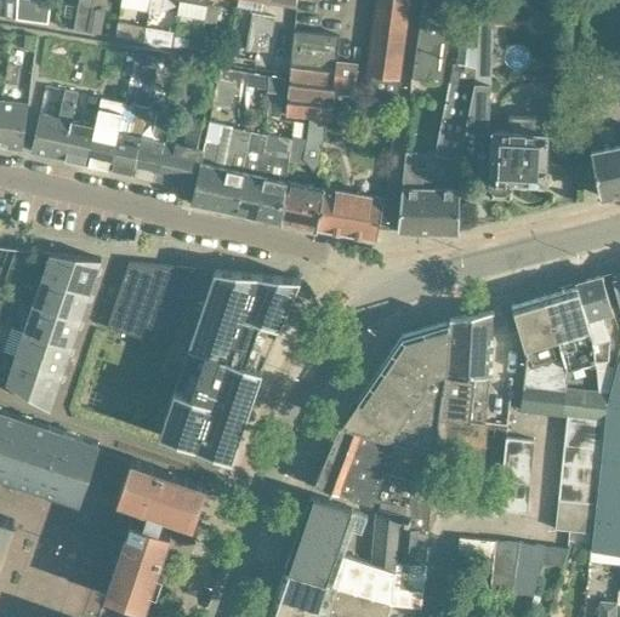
[(16,0),(16,6),(15,22),(47,27),(50,6),(16,0)]
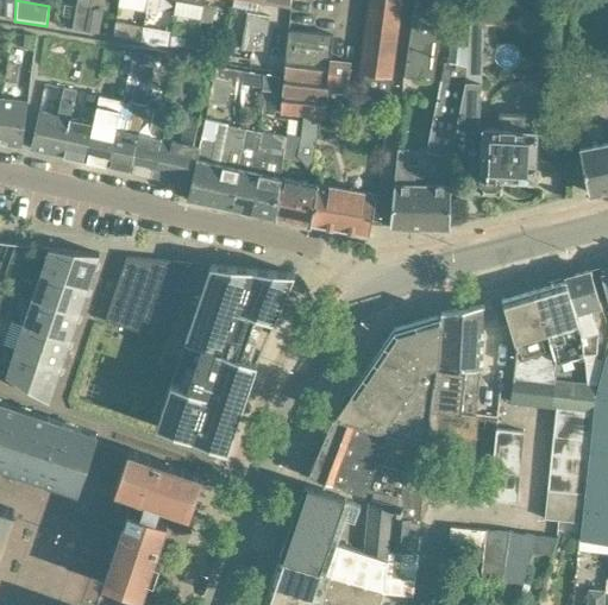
[(91,0),(80,0),(80,1),(77,0),(71,31),(86,33),(89,11),(91,0)]
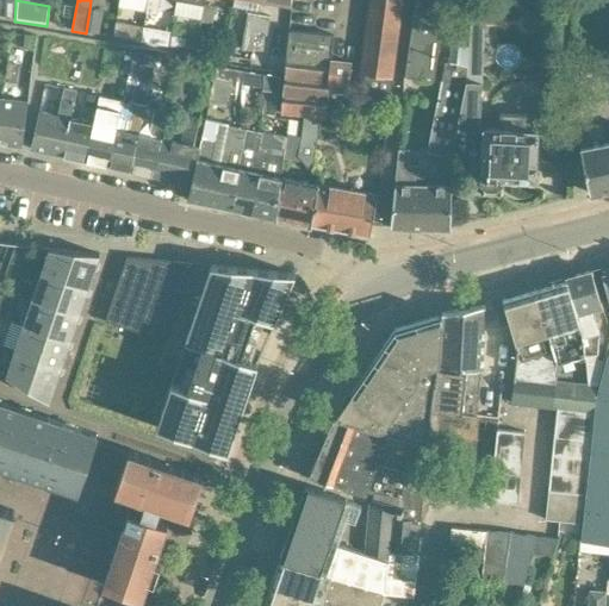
[(175,0),(176,0),(148,0),(145,14),(156,17),(159,0),(175,0)]
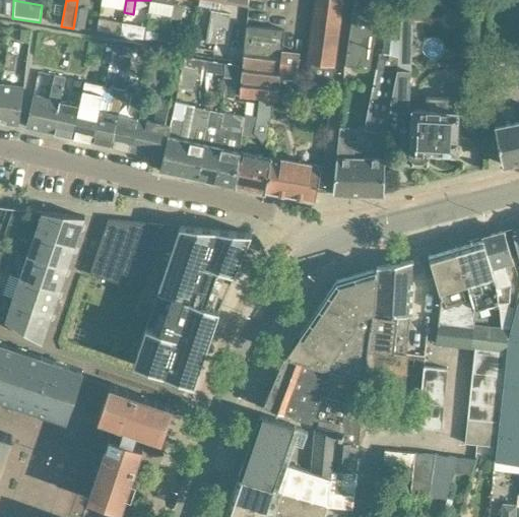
[(306,88),(330,92),(342,0),(313,0),(305,66),(309,66),(306,88)]
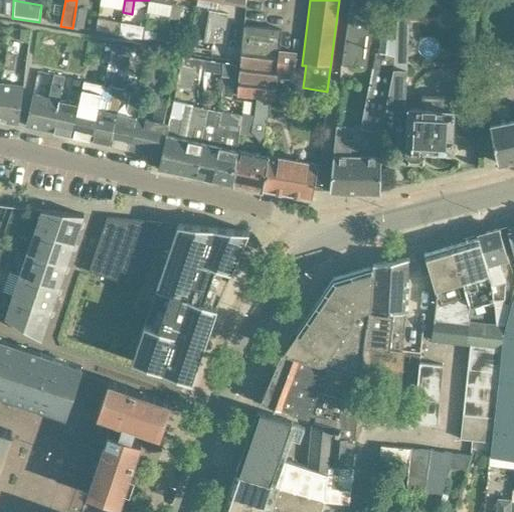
[(372,13),(374,0),(349,0),(340,66),(364,70),(372,13)]
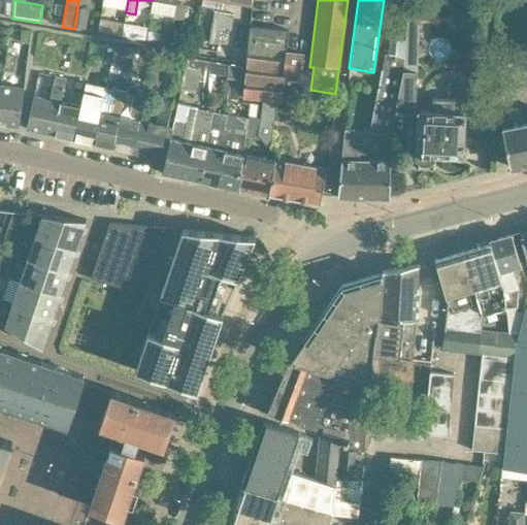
[(384,0),(382,13),(406,18),(408,0),(384,0)]
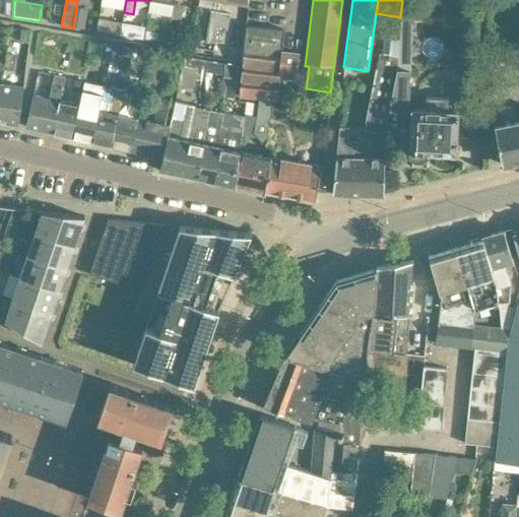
[(4,5),(4,16),(12,18),(13,5),(4,5)]
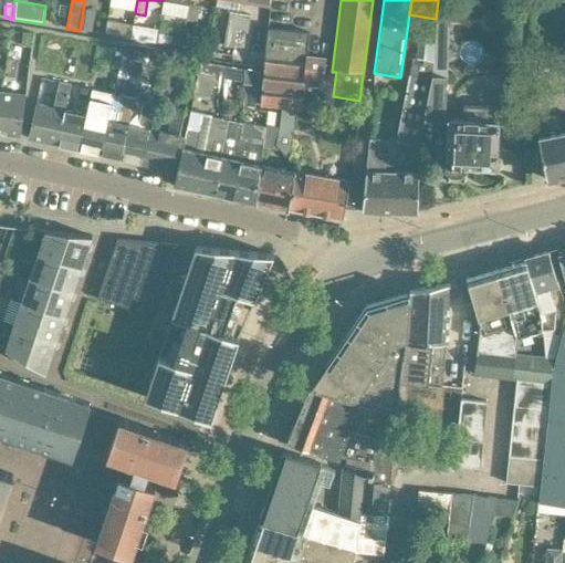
[(200,8),(189,7),(189,9),(186,23),(197,25),(200,8)]
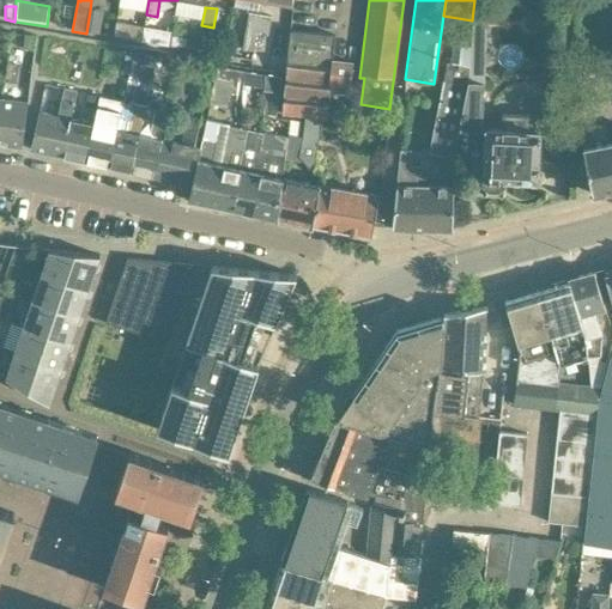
[(103,13),(90,11),(86,34),(100,36),(103,13)]
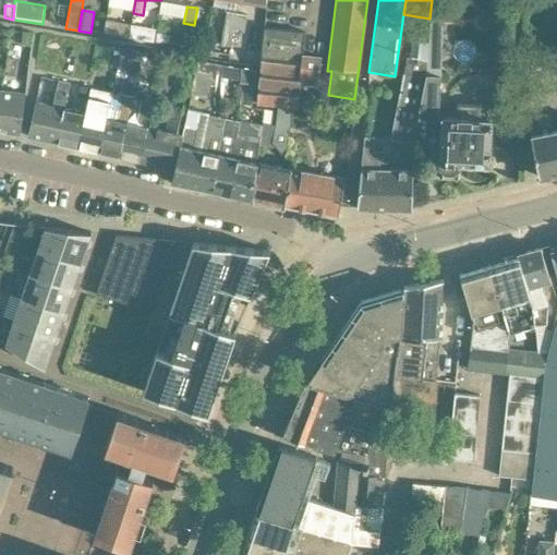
[(226,14),(219,50),(231,52),(233,35),(237,15),(226,14)]
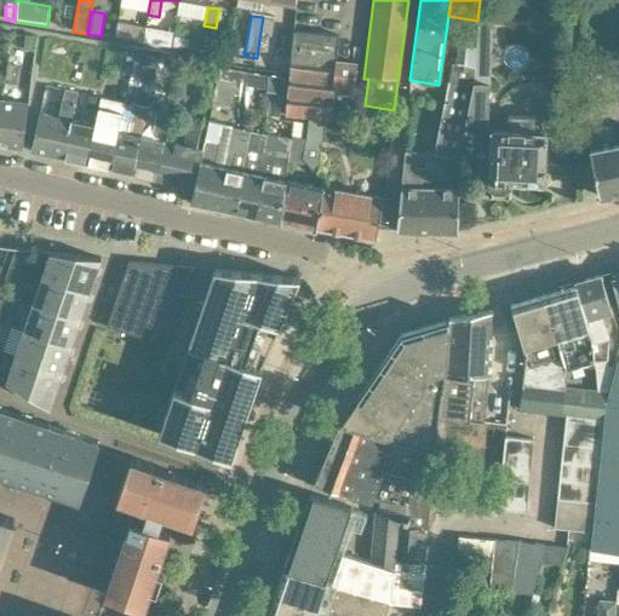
[(263,17),(259,39),(273,40),(275,19),(263,17)]
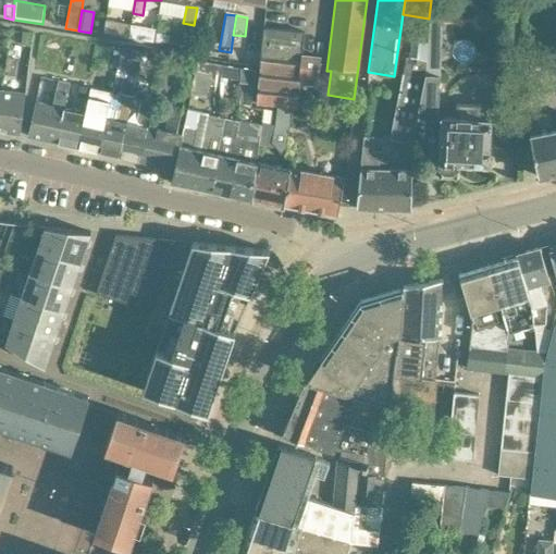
[(103,35),(128,39),(131,31),(106,26),(103,35)]
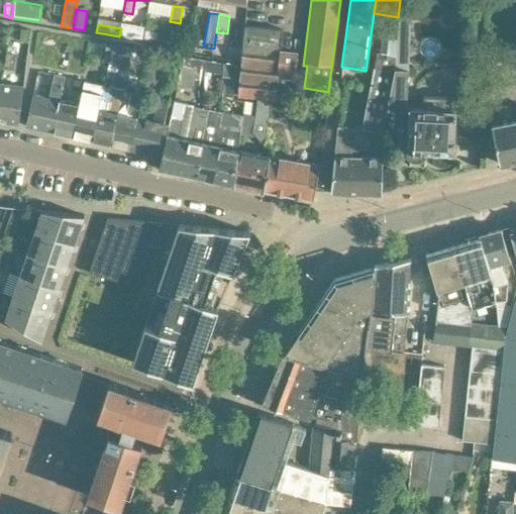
[(121,24),(121,28),(119,36),(142,41),(144,29),(121,24)]
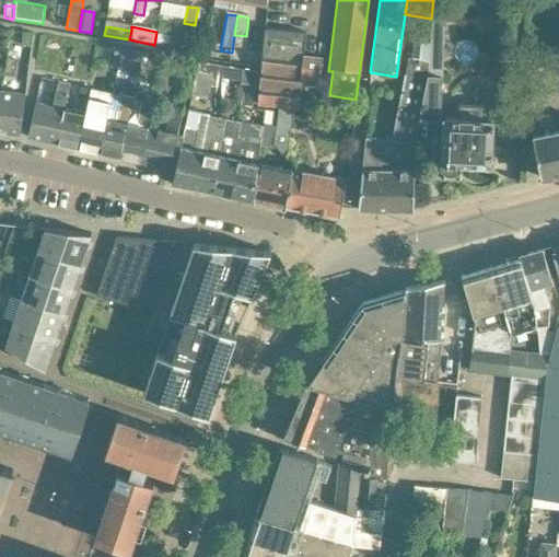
[(156,32),(154,45),(179,49),(183,33),(158,27),(156,32)]
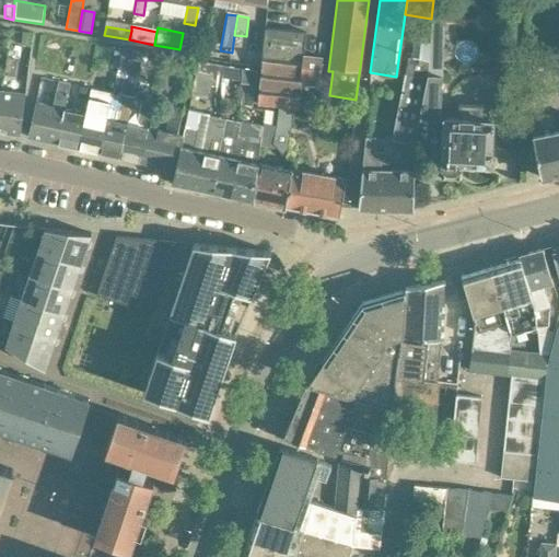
[(260,70),(256,106),(278,108),(275,128),(274,137),(271,146),(277,151),(284,160),(292,111),(297,111),(300,88),(318,90),(322,60),(303,58),(305,35),(265,31),(260,70)]
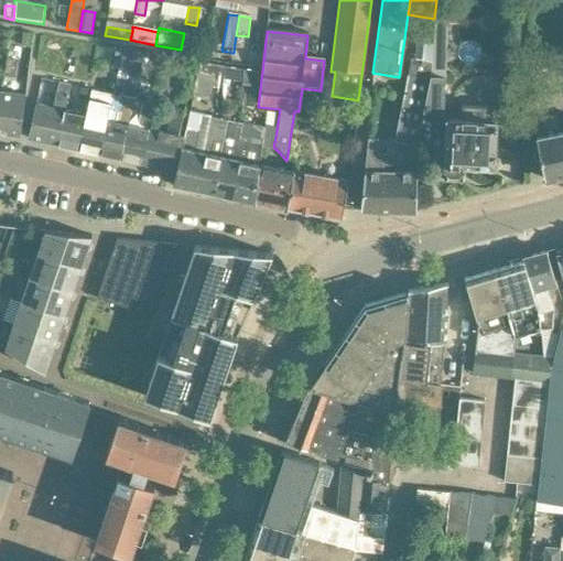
[(22,35),(20,47),(31,49),(33,36),(22,35)]
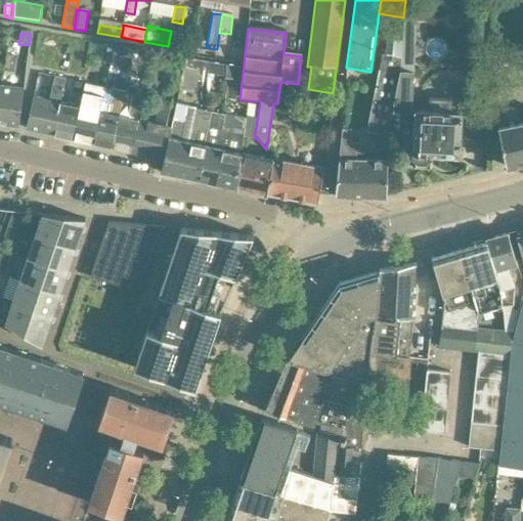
[(397,84),(392,113),(410,113),(412,72),(413,36),(402,35),(400,58),(397,84)]
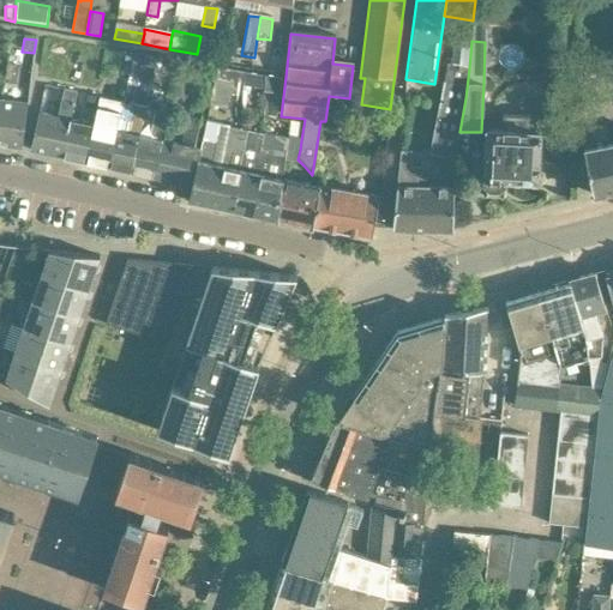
[(143,58),(139,76),(152,78),(156,60),(143,58)]
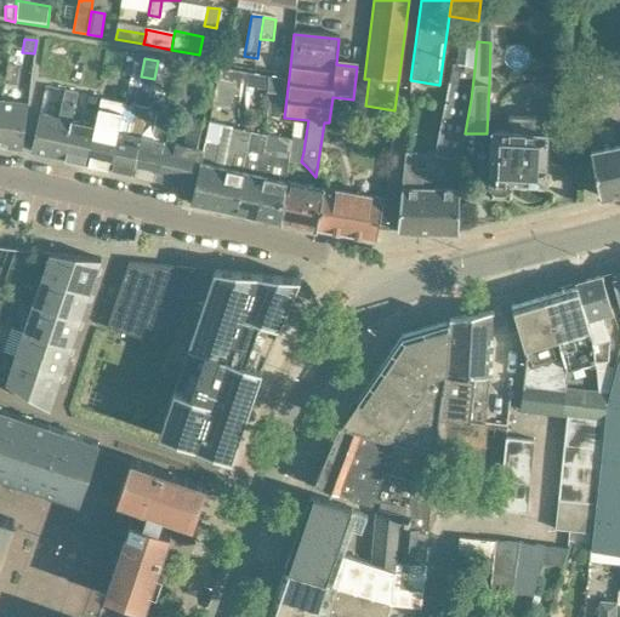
[(450,64),(432,158),(459,163),(465,133),(471,100),(475,69),(453,64),(450,64)]
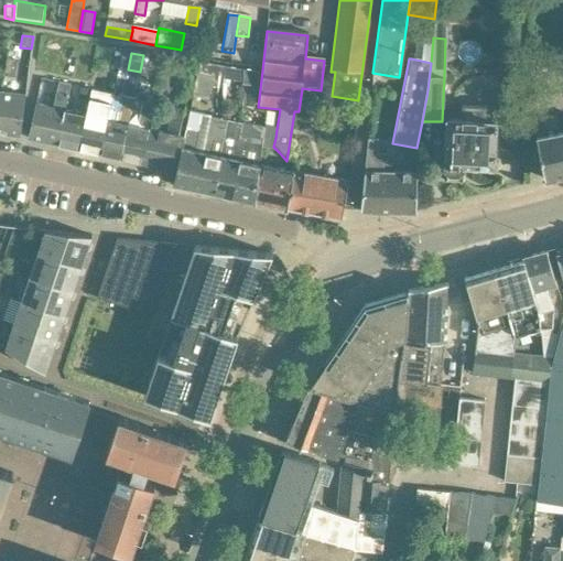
[(196,75),(192,97),(209,101),(212,88),(223,89),(223,81),(223,68),(204,65),(197,69),(196,75)]
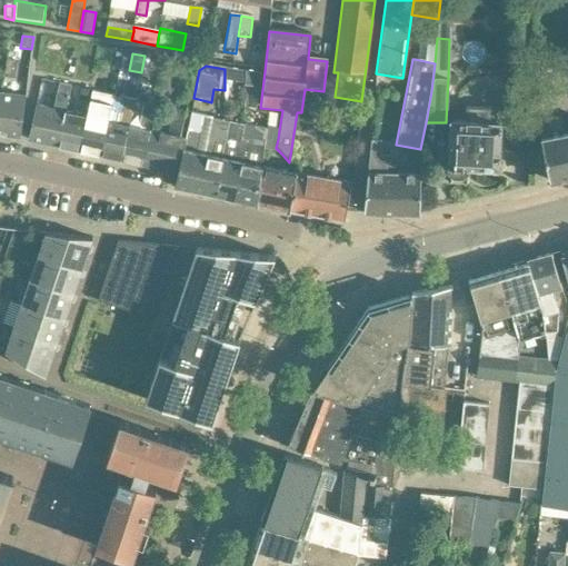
[(245,72),(225,69),(225,81),(245,85),(245,72)]
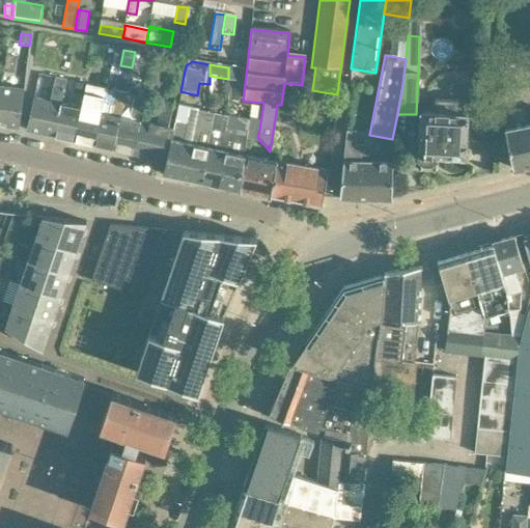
[(228,67),(228,79),(228,88),(241,89),(243,70),(228,67)]
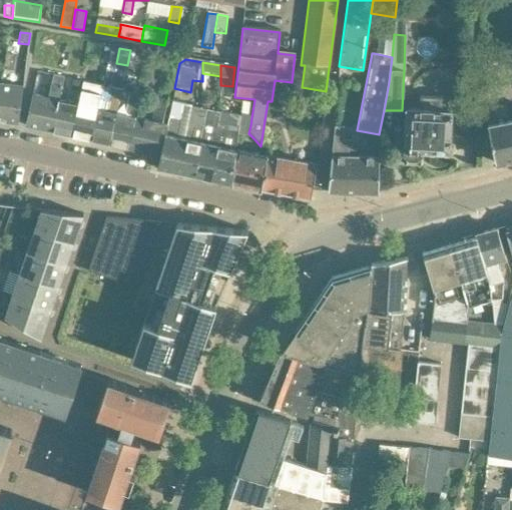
[(24,127),(52,133),(59,101),(64,79),(52,76),(47,100),(31,96),(24,127)]
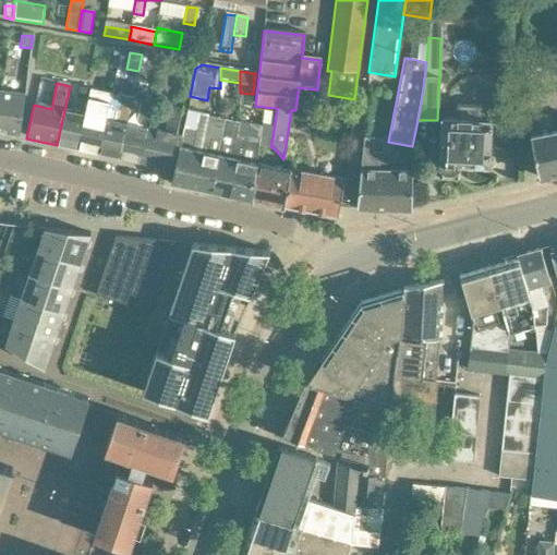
[(76,99),(88,103),(91,91),(80,88),(76,99)]
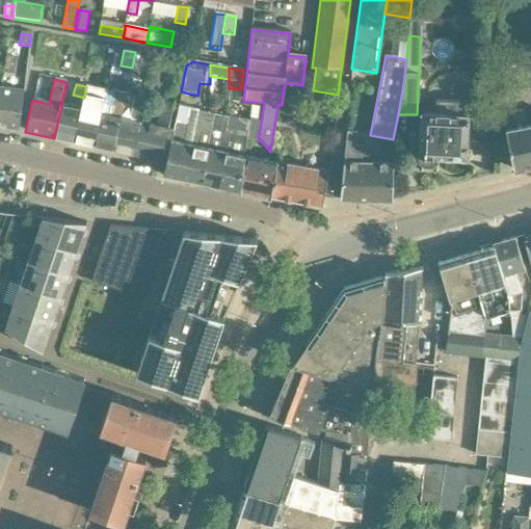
[(94,148),(106,90),(86,86),(84,98),(81,110),(74,143),(94,148)]
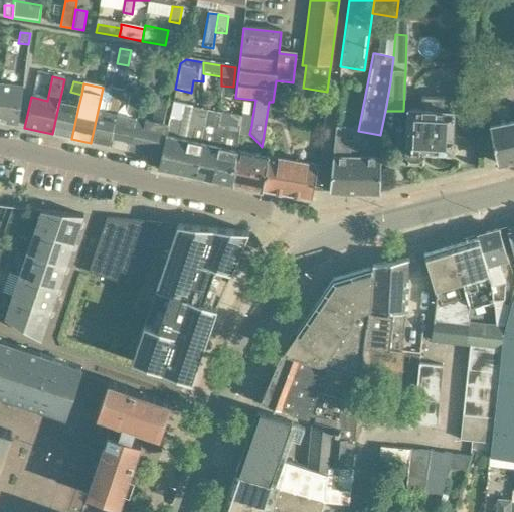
[(2,87),(0,99),(0,123),(17,126),(22,89),(2,87)]
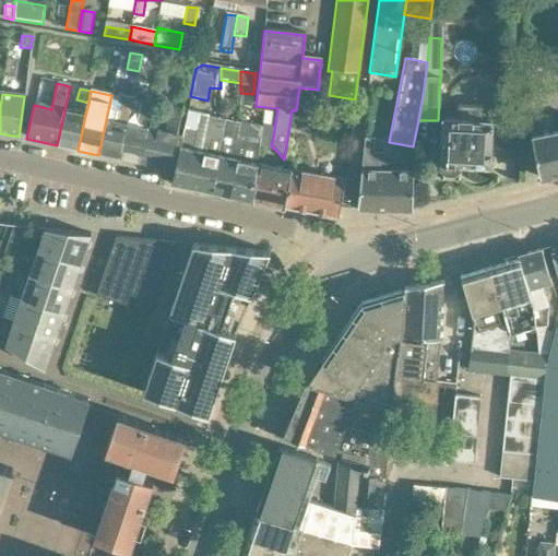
[(111,95),(98,155),(120,160),(127,125),(132,101),(111,95)]
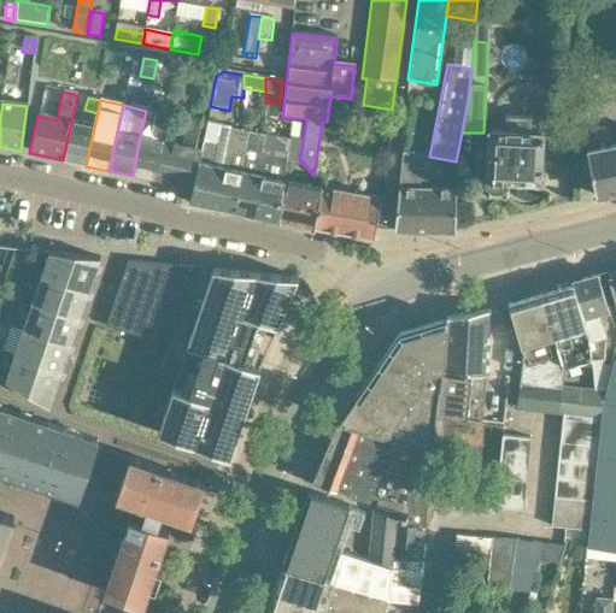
[(140,137),(133,176),(156,182),(164,143),(171,116),(157,112),(151,140),(140,137)]
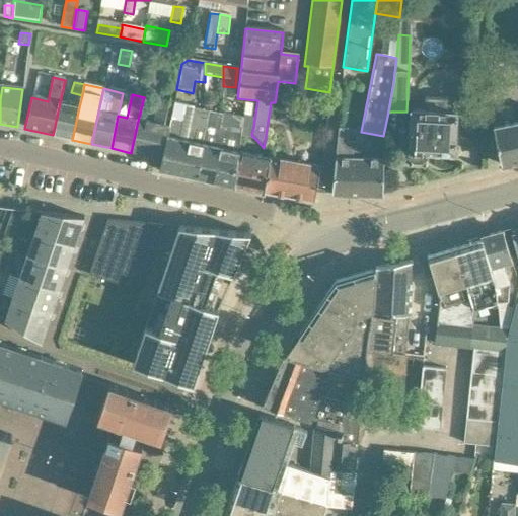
[(411,112),(409,157),(413,161),(421,161),(426,157),(426,153),(454,154),(456,99),(425,98),(425,112),(411,112)]
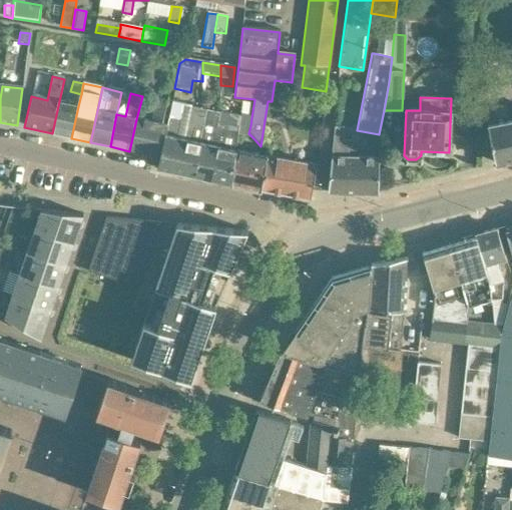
[(149,121),(136,119),(129,151),(159,157),(166,125),(162,124),(167,101),(154,98),(149,121)]
